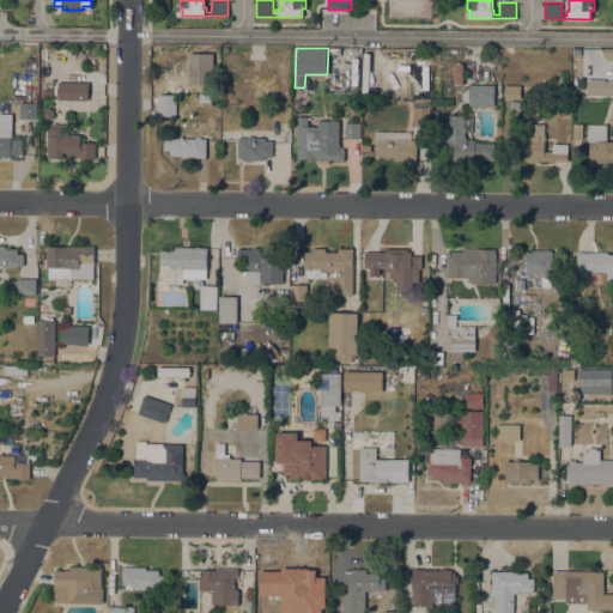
[(463,84),(454,84),(454,64),(463,64),(463,84)]
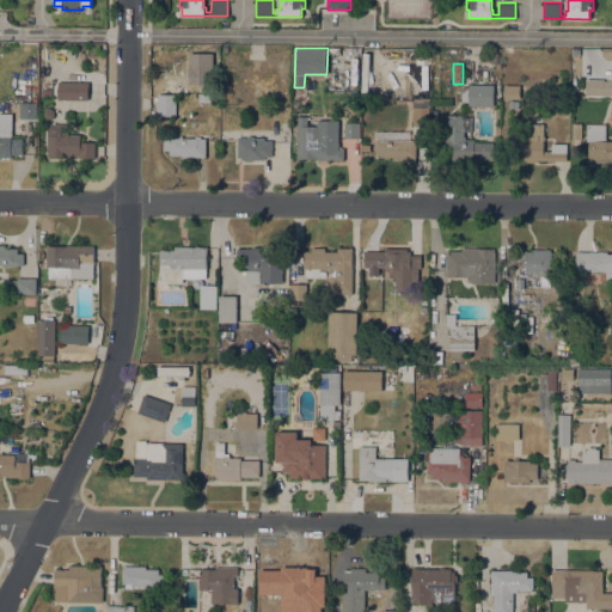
[(585,96),(611,95),(611,79),(585,79),(585,96)]
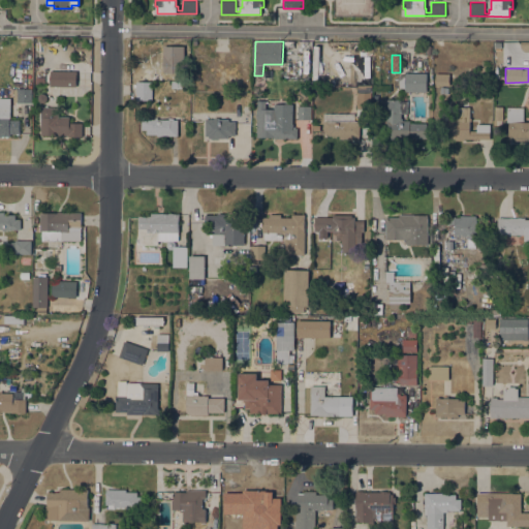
[(76,71),(76,86),(51,86),(51,70),(76,71)]
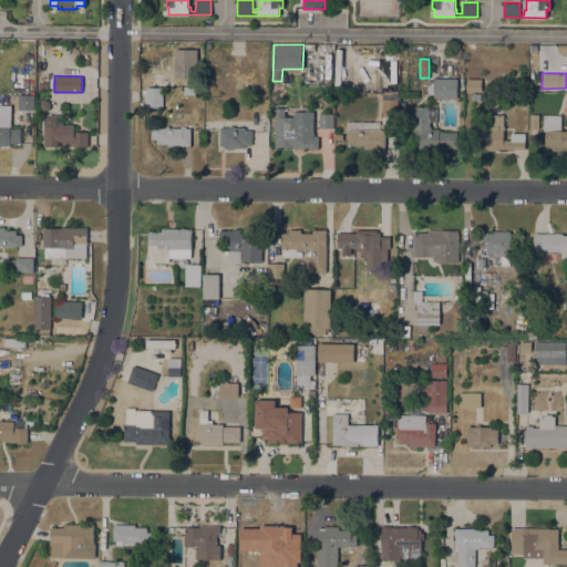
[(457,79),(457,98),(434,98),(434,94),(426,94),(426,80),(434,80),(434,78),(457,79)]
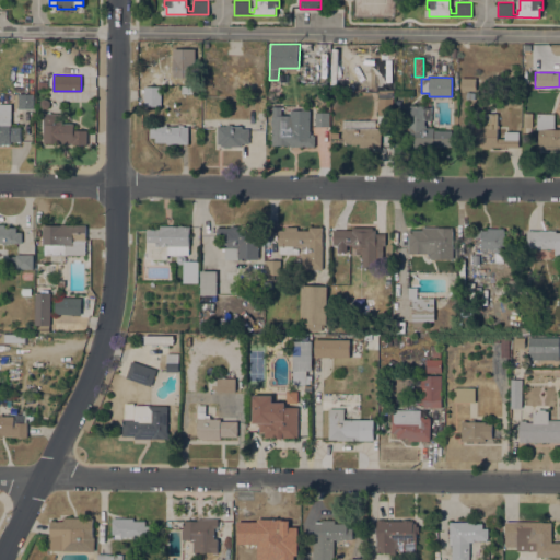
[(476,78),(476,90),(461,90),(462,77),(476,78)]
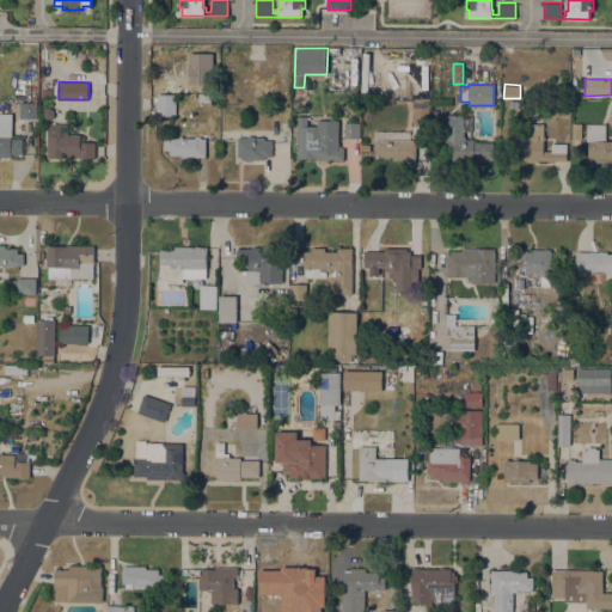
[(177,93),(177,118),(158,118),(158,93),(177,93)]
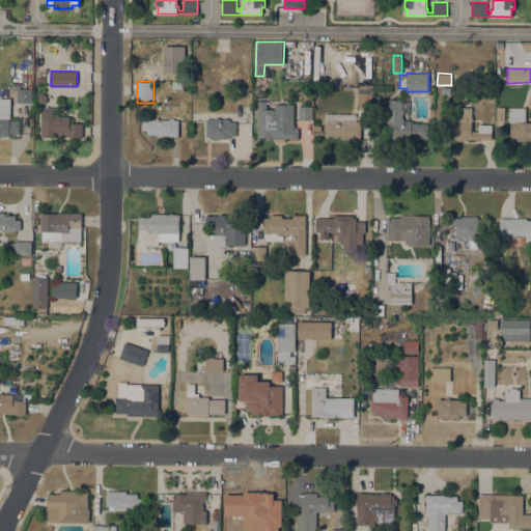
[(372,108),(358,108),(358,96),(357,96),(357,92),(359,92),(359,85),(373,85),(372,108)]
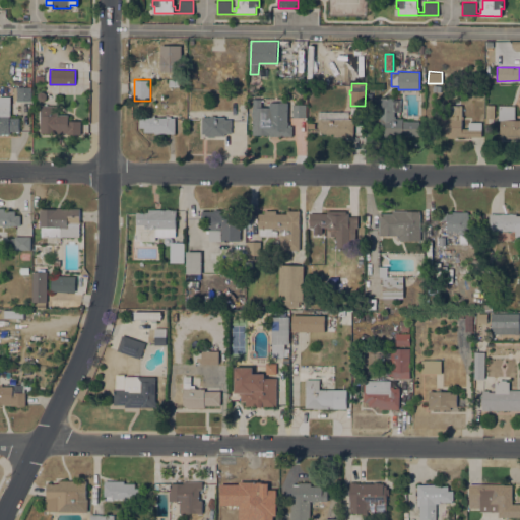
[(31,86),(31,101),(16,101),(16,96),(14,96),(14,86),(31,86)]
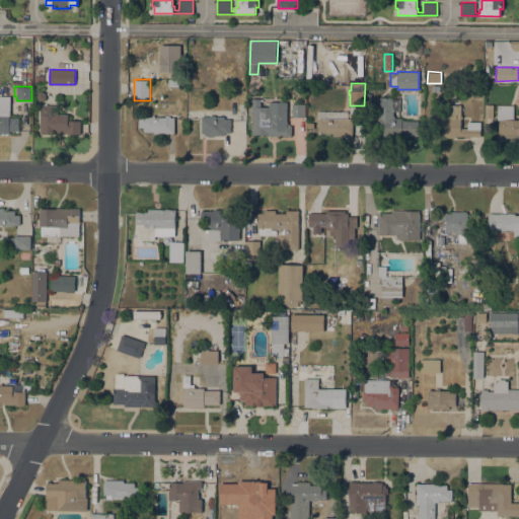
[(9,118),(19,118),(19,131),(9,131),(9,134),(8,134),(7,134),(5,134),(4,134),(4,135),(1,135),(1,134),(0,134),(0,95),(10,95),(10,102),(9,118)]
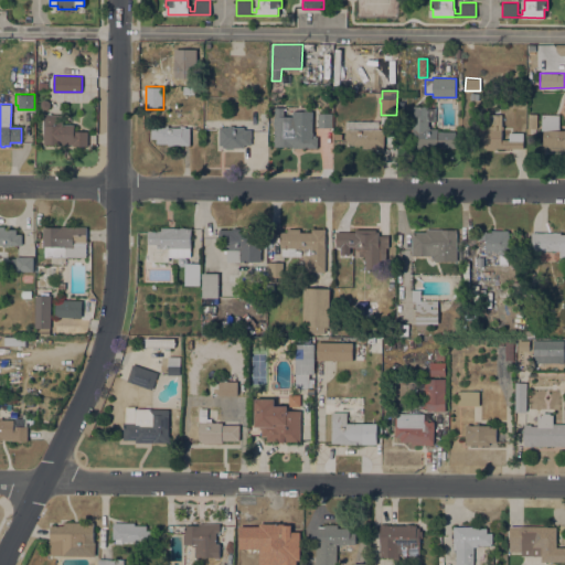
[(422,147),(422,146),(415,146),(415,131),(413,131),(413,106),(428,106),(428,107),(435,107),(435,121),(428,121),(428,126),(429,126),(429,128),(438,128),(438,131),(456,131),(456,147),(422,147)]
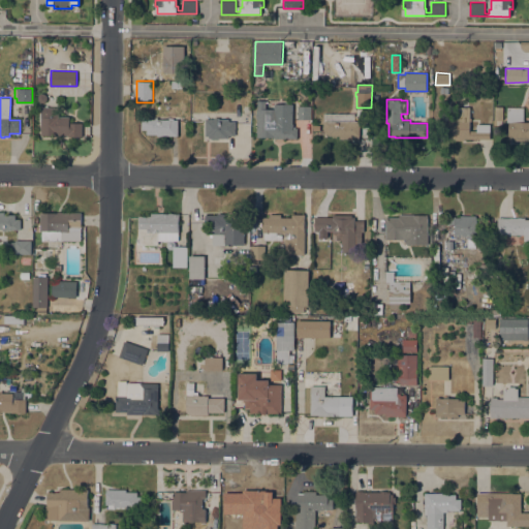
[(274,103),(292,103),(292,123),(293,123),(293,128),(297,128),(297,138),(276,137),(276,136),(257,136),(257,100),(266,100),(266,109),(274,109),(274,103)]
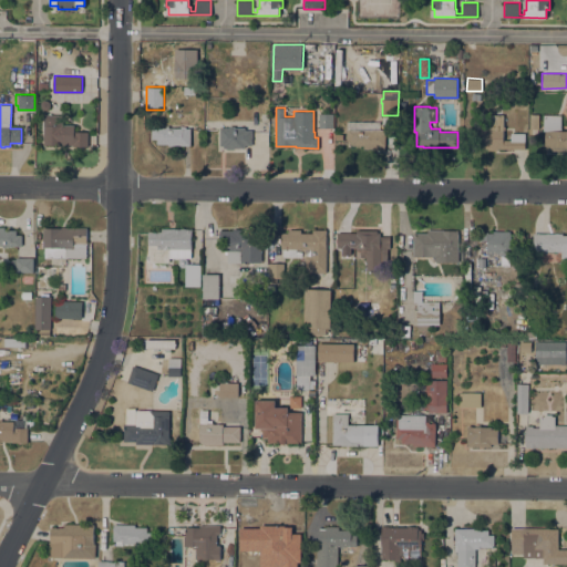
[(332,127),(319,127),(319,113),(333,113),(332,127)]
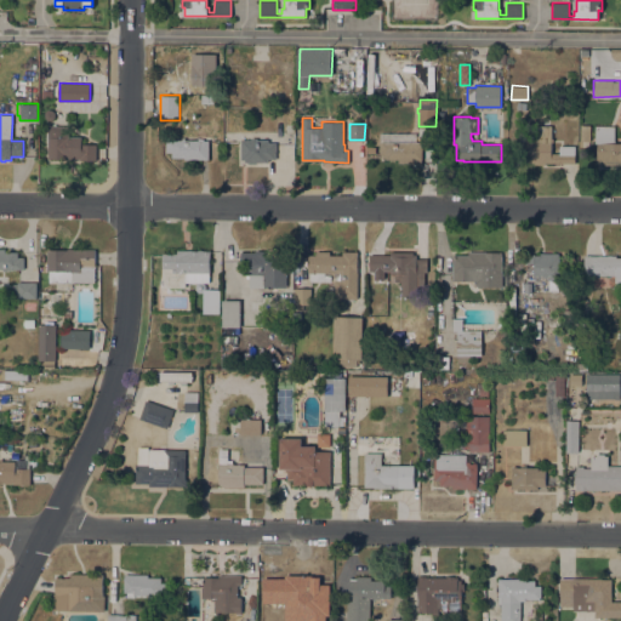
[(50,125),(68,125),(68,136),(83,137),(81,143),(97,144),(96,160),(80,160),(80,158),(49,158),(50,125)]
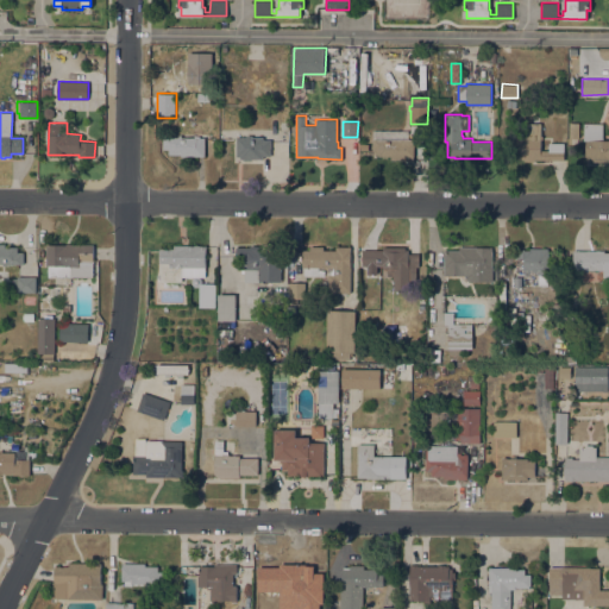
[(534,159),(534,161),(525,161),(525,159),(508,158),(509,139),(516,139),(516,135),(526,135),(526,123),(541,123),(540,136),(542,136),(542,138),(540,138),(540,150),(548,150),(548,143),(564,143),(564,159),(534,159)]
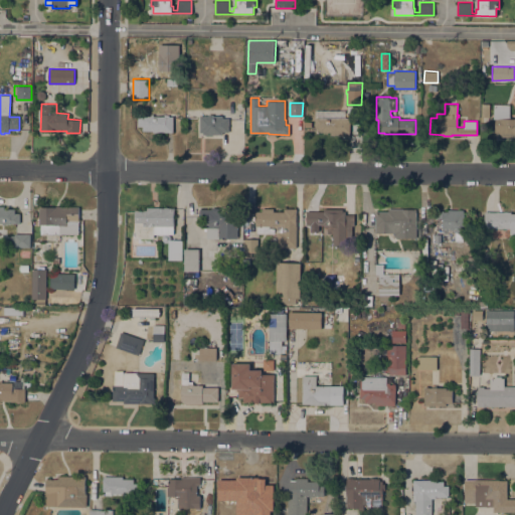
[(495,119),(493,119),(494,104),(510,105),(509,118),(514,118),(514,136),(498,136),(498,134),(495,134),(495,119)]
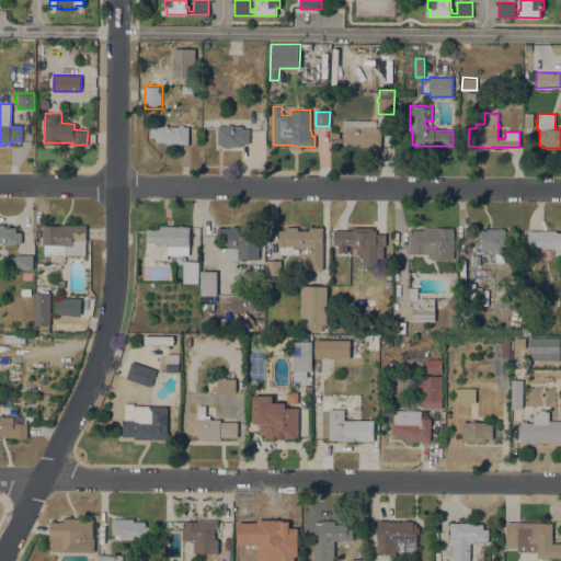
[(533,127),(524,127),(525,116),(534,116),(533,127)]
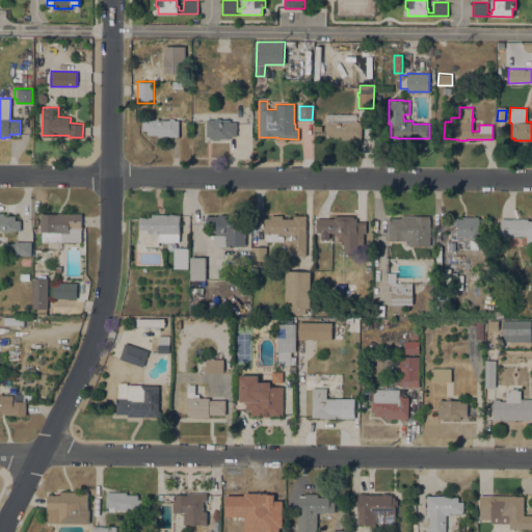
[(362,122),(362,139),(341,139),(341,136),(330,136),(330,131),(325,131),(325,113),(356,113),(356,122),(362,122)]
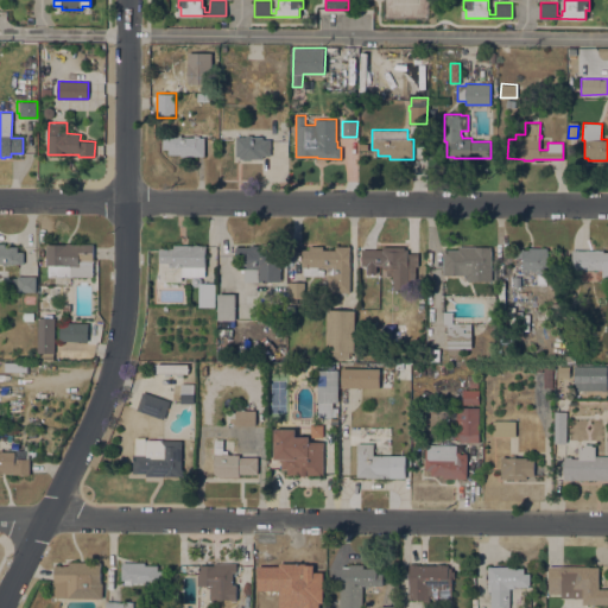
[(162,154),(163,137),(178,137),(178,134),(182,134),(181,137),(206,137),(204,156),(162,154)]
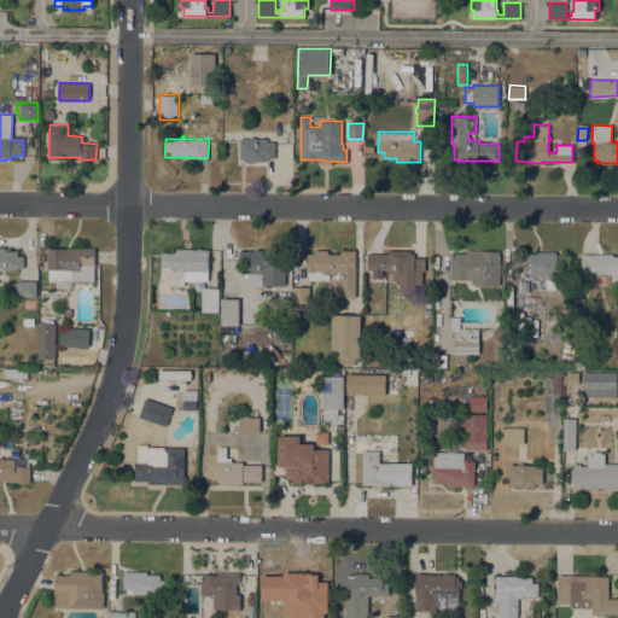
[(240,139),(250,139),(250,136),(256,136),(256,139),(267,139),(267,141),(275,141),(274,158),(267,158),(267,161),(256,161),(256,163),(246,162),(248,161),(244,161),(244,158),(240,158),(240,139)]
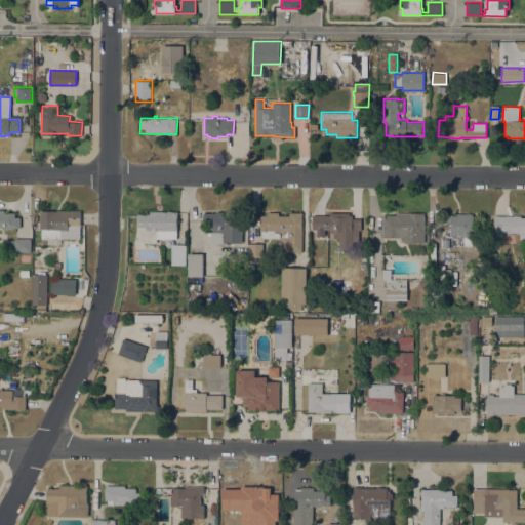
[(0,210),(4,210),(4,212),(15,212),(15,217),(19,217),(19,228),(7,228),(7,229),(3,229),(3,228),(0,228),(0,210)]
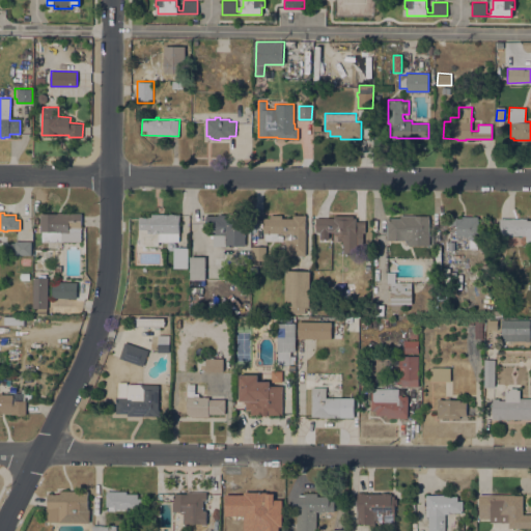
[(81,213),(81,241),(42,241),(42,231),(40,231),(40,213),(81,213)]
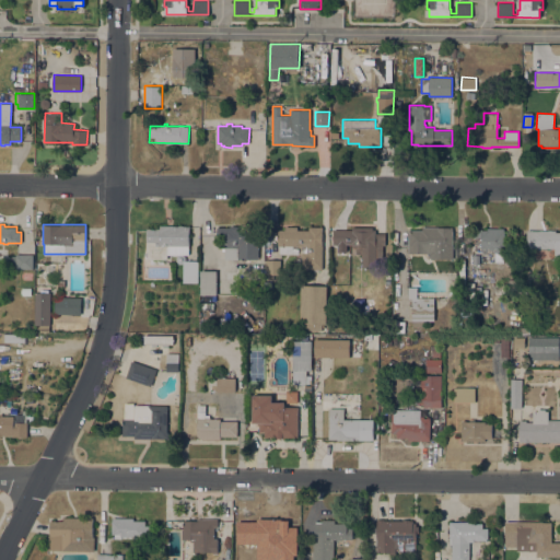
[(188,245),(188,254),(167,253),(167,259),(164,259),(164,264),(151,264),(151,258),(146,258),(146,252),(147,252),(147,229),(160,229),(160,225),(189,225),(189,245),(188,245)]
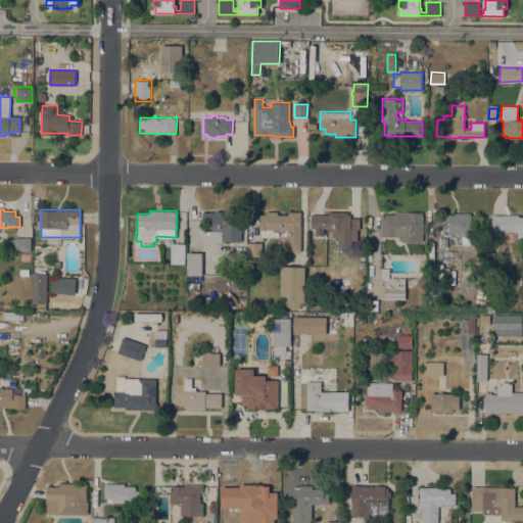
[(209,220),(202,220),(203,211),(216,212),(216,210),(224,210),(224,212),(241,212),(241,230),(241,241),(223,241),(223,242),(209,242),(209,220)]
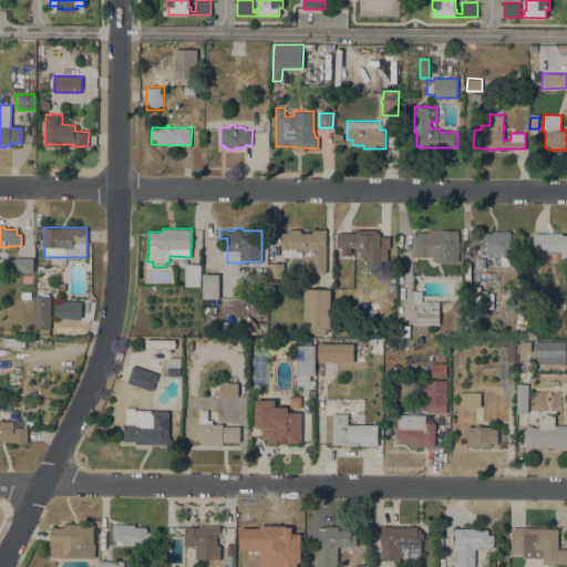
[(281,233),(288,233),(288,229),(301,229),(301,233),(312,233),(312,229),(327,229),(326,272),(323,272),(323,274),(318,274),(318,272),(313,272),(313,276),(307,276),(307,271),(305,271),(305,255),(307,255),(307,248),(306,248),(305,250),(302,250),(302,248),(281,248),(281,233)]
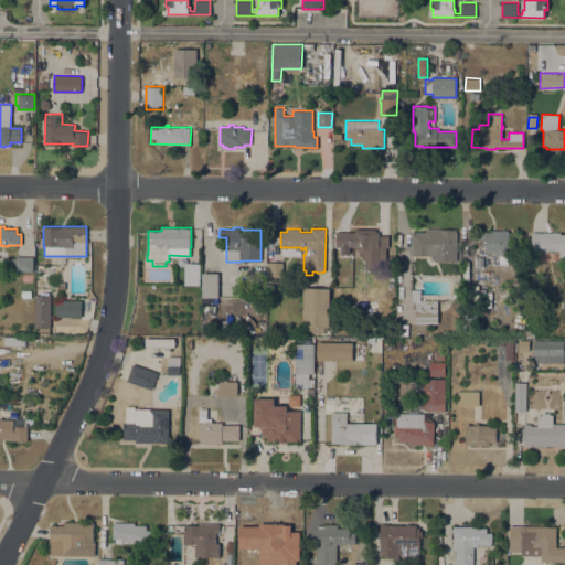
[(355,248),(355,246),(337,246),(337,231),(355,232),(355,228),(376,228),(376,234),(380,234),(380,269),(365,269),(365,255),(359,255),(359,248),(355,248)]
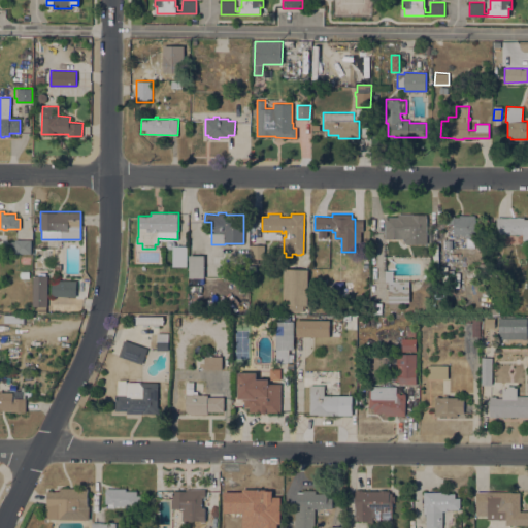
[(385,238),(385,217),(398,217),(398,213),(427,213),(427,229),(426,229),(426,242),(406,242),(402,238),(385,238)]
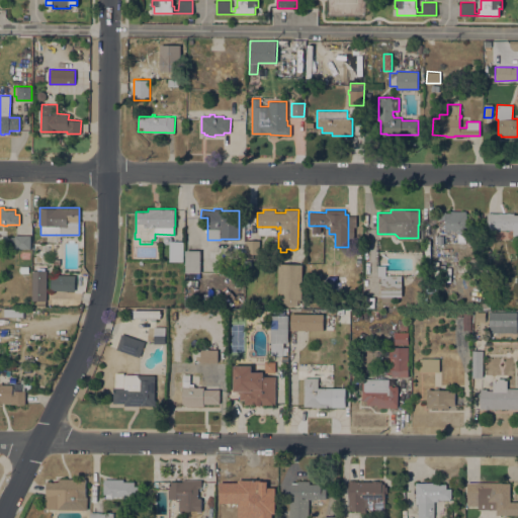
[(466,210),(465,242),(457,242),(457,232),(454,232),(454,231),(445,231),(445,220),(438,220),(438,211),(450,212),(450,210),(466,210)]
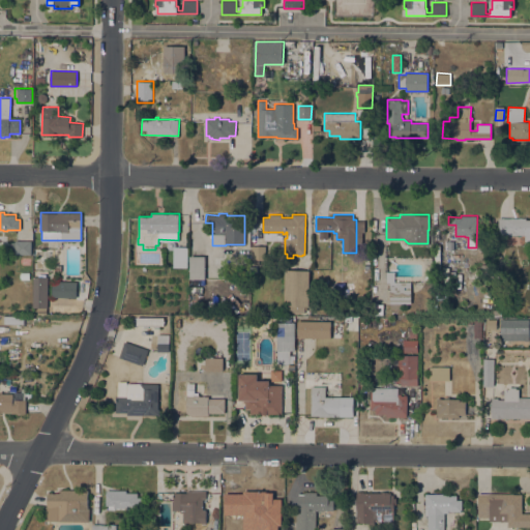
[(526,217),(526,219),(529,219),(529,244),(522,244),(522,238),(525,238),(525,234),(499,234),(499,217),(526,217)]
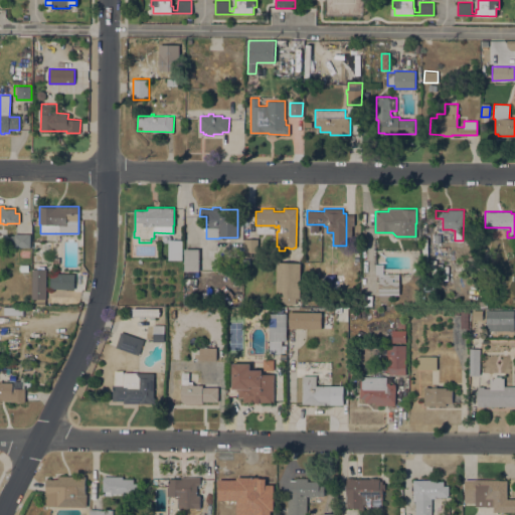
[(30,233),(30,246),(14,246),(14,233),(30,233)]
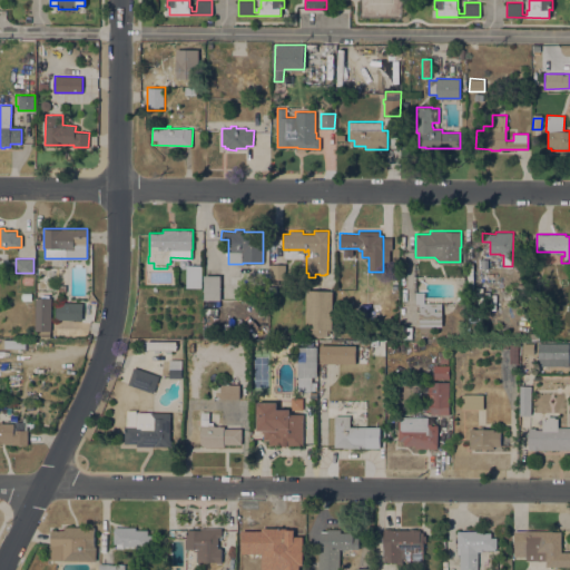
[(179,265),(179,261),(183,258),(186,258),(189,262),(189,265),(202,265),(202,287),(186,287),(186,268),(182,268),(179,265)]
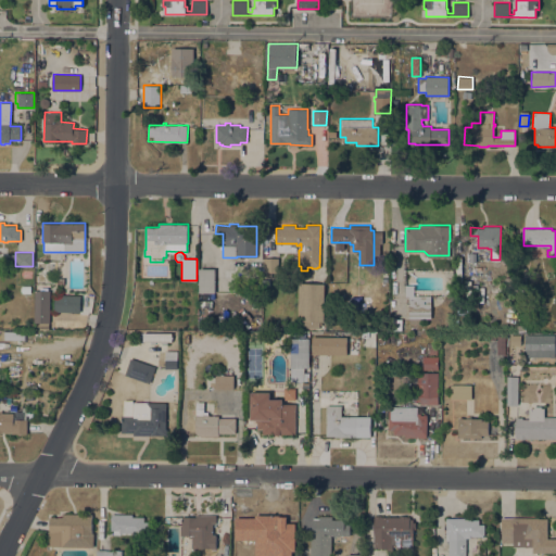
[(264,257),(278,257),(278,273),(272,273),(272,277),(264,277),(264,257)]
